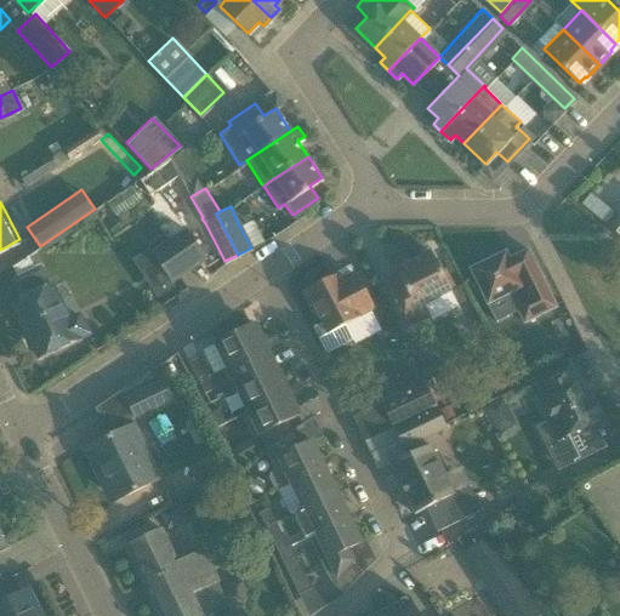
[(211,268),(225,261),(205,223),(202,218),(149,249),(147,245),(130,257),(157,296),(174,284),(170,280),(205,257),(211,268)]
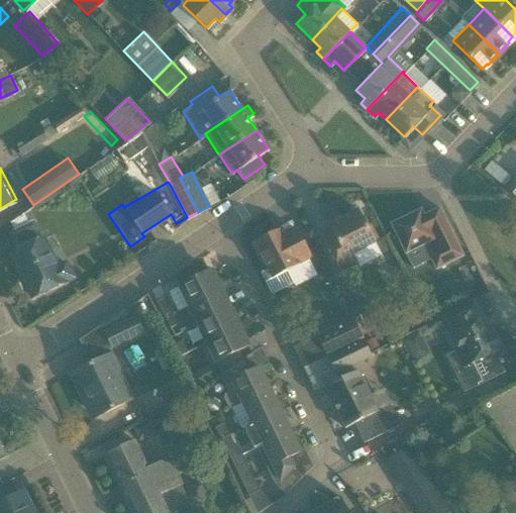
[(420,207),(390,221),(405,251),(423,242),(435,267),(462,253),(438,205),(423,213),(420,207)]
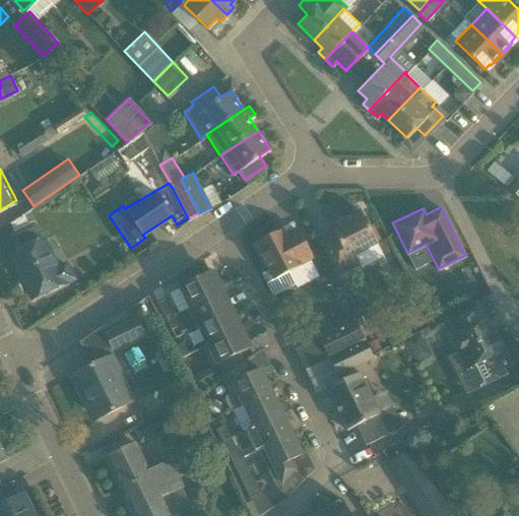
[(335,234),(321,241),(338,272),(359,261),(354,253),(377,242),(376,240),(380,238),(373,223),(369,226),(360,208),(336,220),(333,216),(328,219),(335,234)]
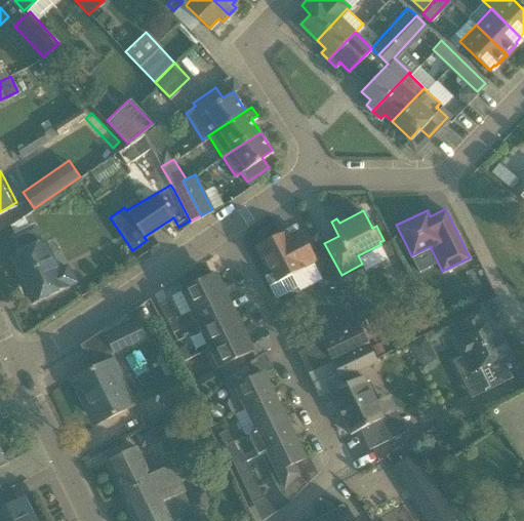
[(55,272),(33,225),(10,236),(18,251),(10,255),(33,299),(74,279),(67,267),(55,272)]
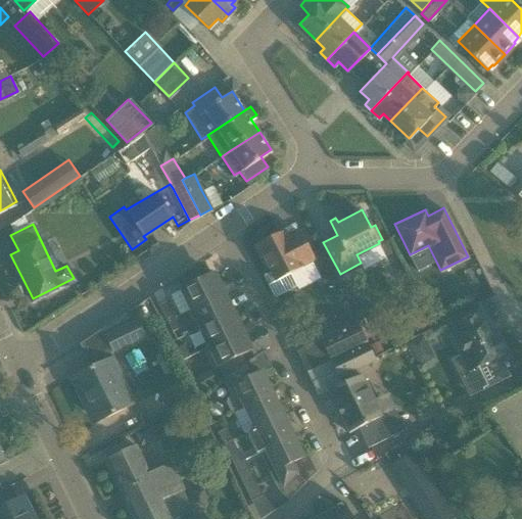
[(257,244),(271,270),(263,274),(274,295),(296,284),(289,271),(314,258),(299,230),(287,235),(285,230),(257,244)]
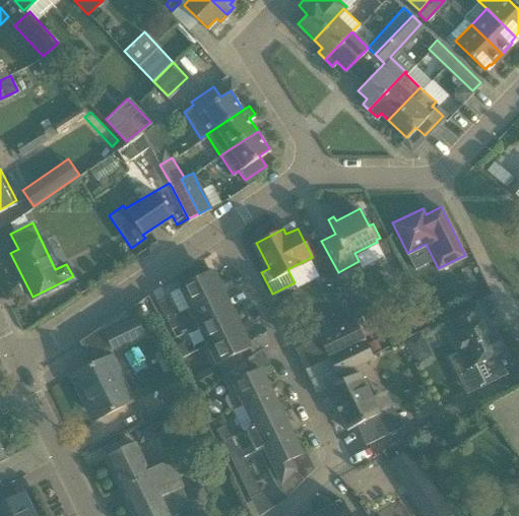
[(180,285),(189,305),(221,288),(212,270),(180,285)]
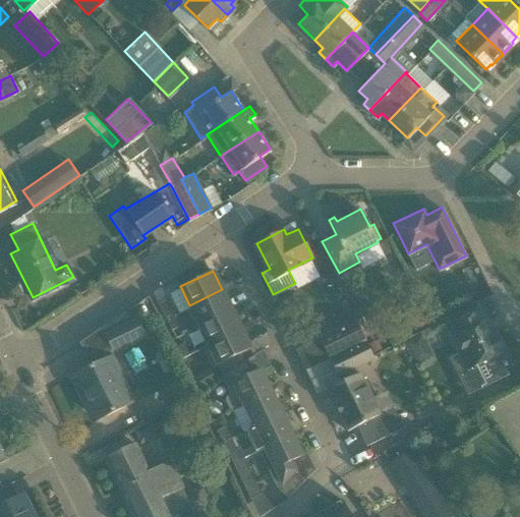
[(231,308),(222,289),(189,305),(198,324),(231,308)]
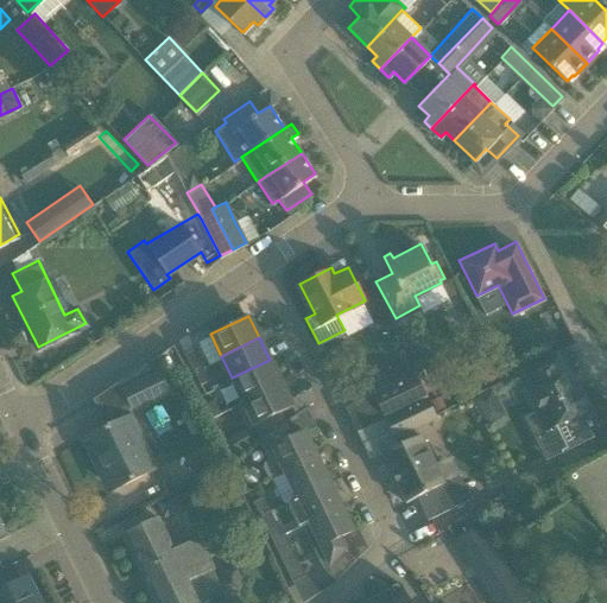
[(194,370),(203,366),(194,347),(184,351),(194,370)]
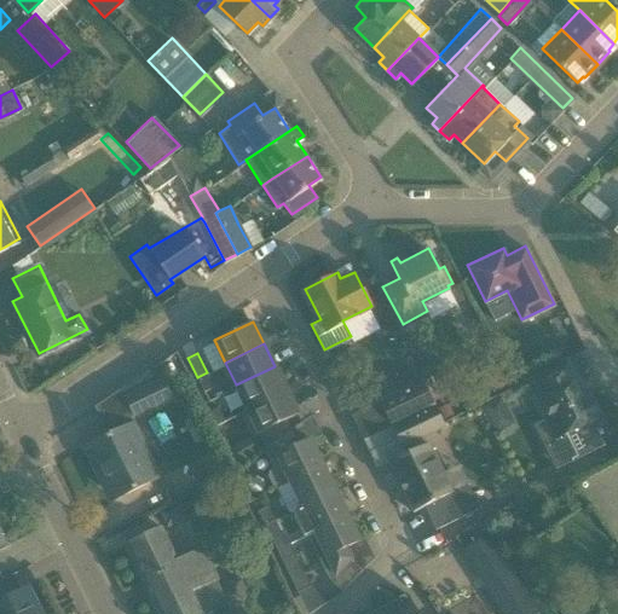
[(578,426),(581,430),(604,420),(589,389),(579,394),(573,381),(577,380),(567,361),(533,378),(538,389),(533,392),(555,436),(578,426)]
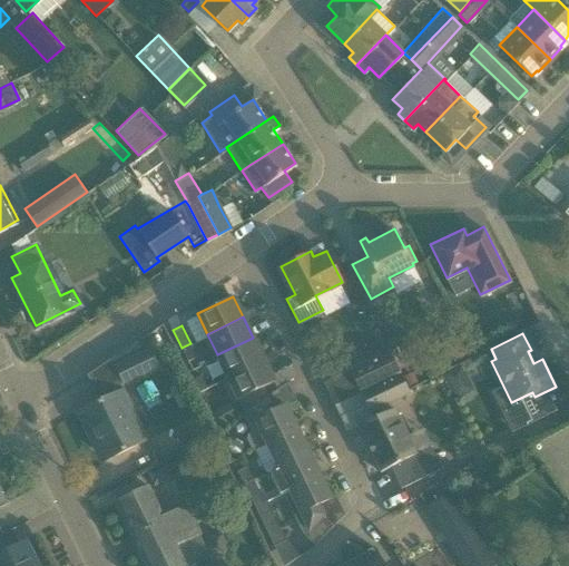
[(227,376),(263,358),(253,338),(217,354),(227,376)]
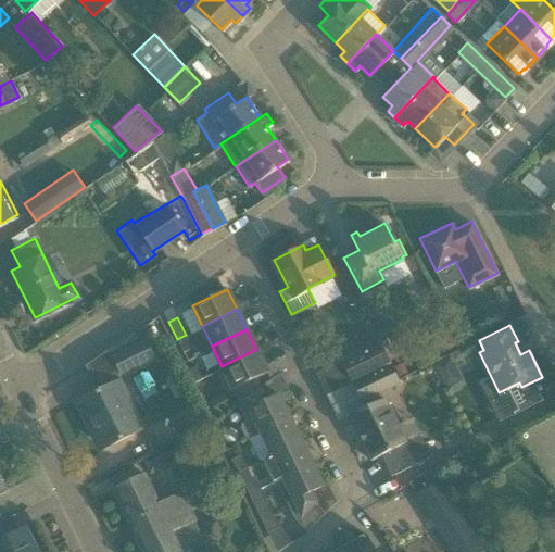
[(186,335),(177,339),(183,350),(191,346),(186,335)]
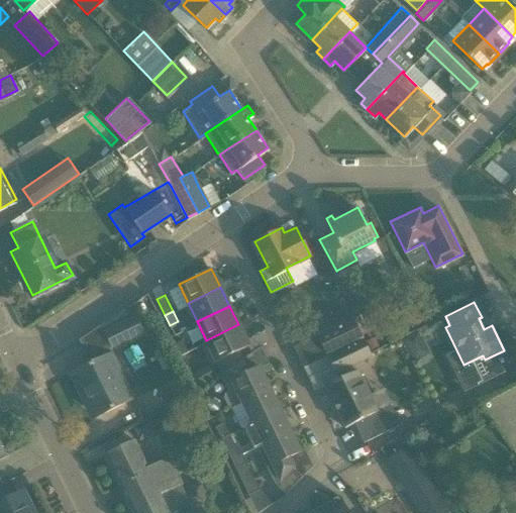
[(134,315),(104,330),(111,344),(141,329),(134,315)]
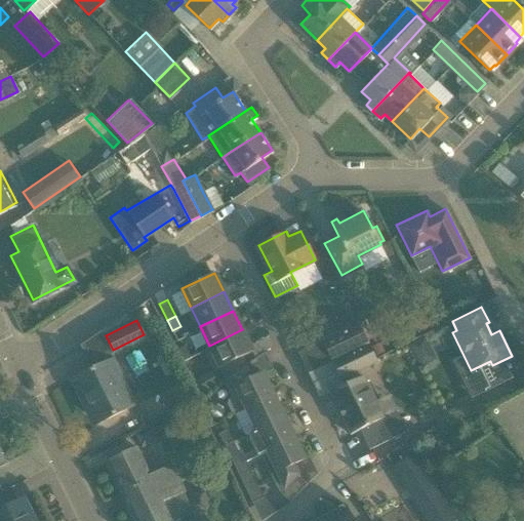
[(331,360),(368,342),(358,321),(321,339),(331,360)]
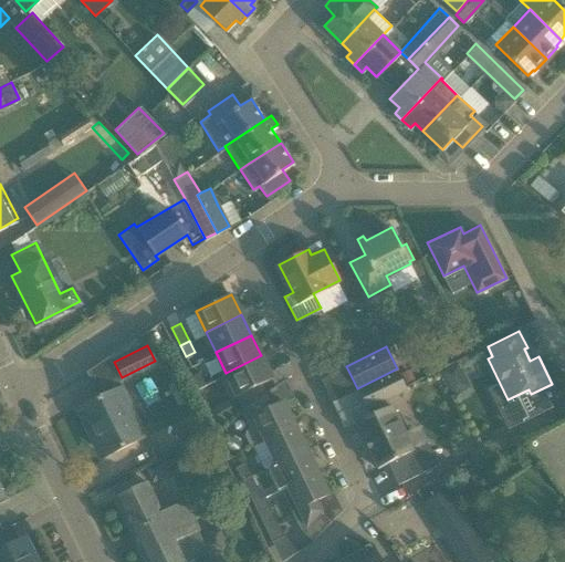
[(261,355),(226,373),(236,394),(271,376),(261,355)]
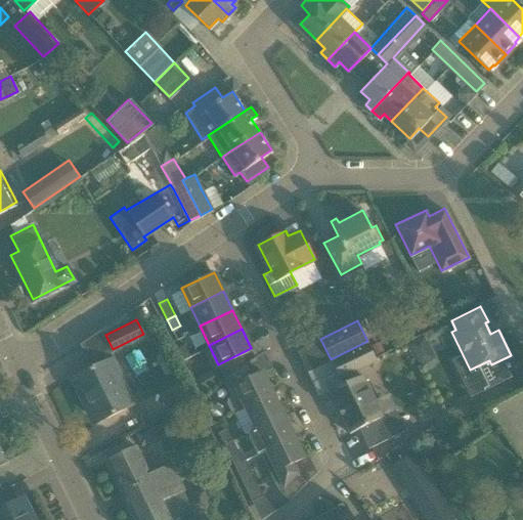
[(379,340),(371,343),(375,353),(383,349),(379,340)]
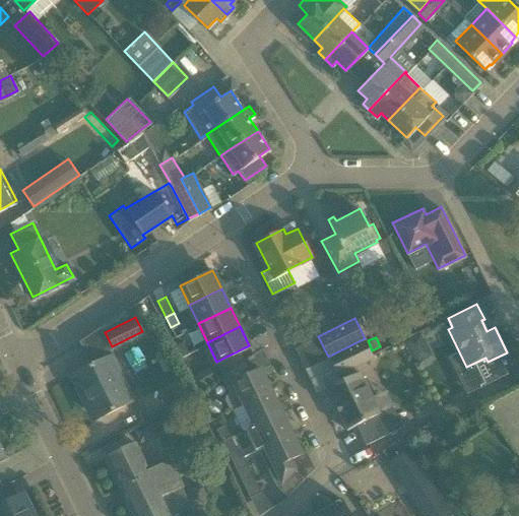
[(365,338),(328,357),(336,374),(373,356),(365,338)]
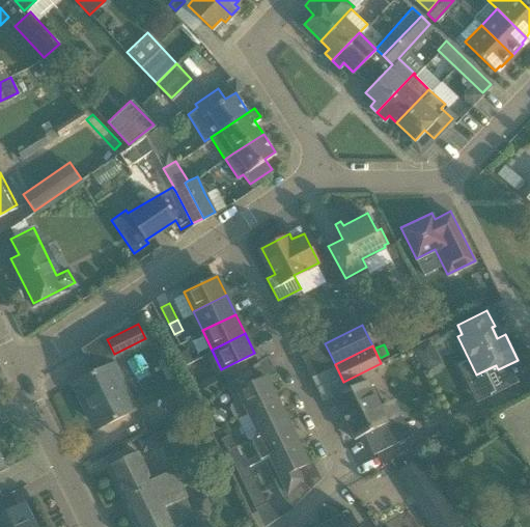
[(184,362),(192,359),(187,347),(178,351),(184,362)]
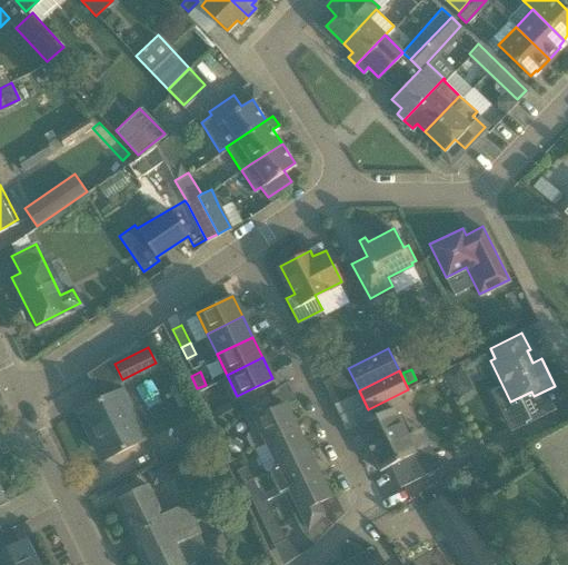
[(107,456),(146,437),(121,387),(77,408),(87,429),(92,427),(107,456)]
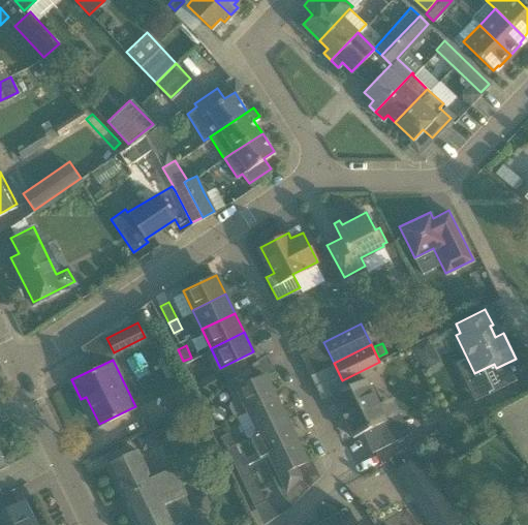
[(234,417),(247,409),(275,396),(265,374),(256,378),(249,364),(224,376),(225,379),(223,381),(230,396),(228,404),(234,417)]
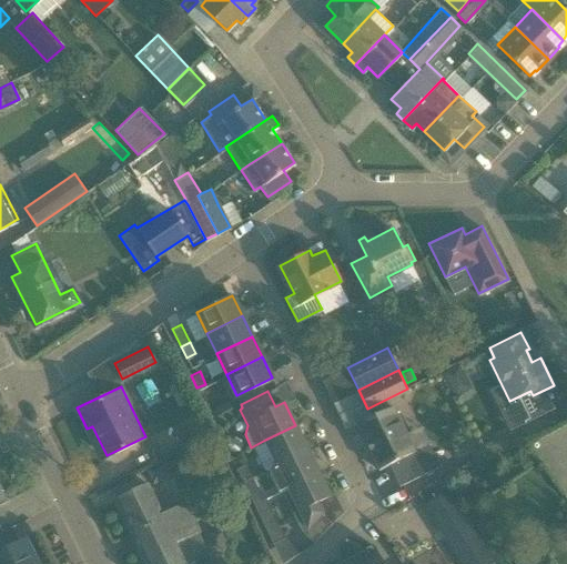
[(235,412),(228,399),(211,409),(219,422),(235,412)]
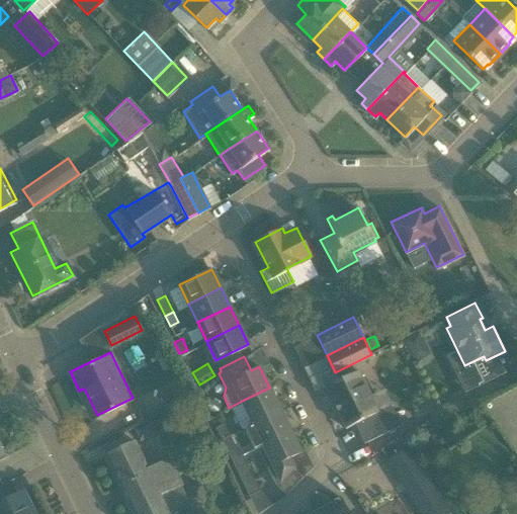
[(357,369),(325,386),(345,426),(377,410),(391,404),(382,388),(369,394),(357,369)]
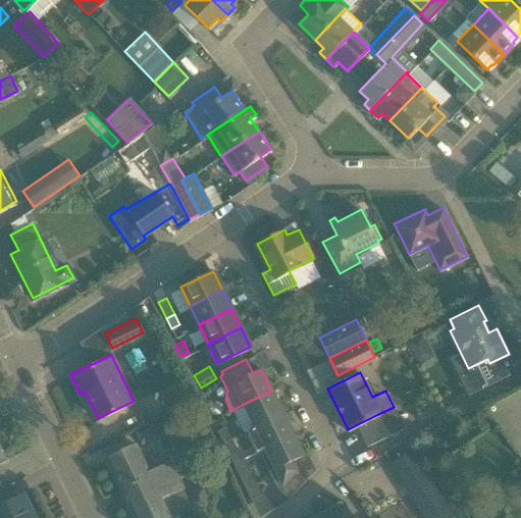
[(254,425),(281,412),(271,391),(244,404),(254,425)]
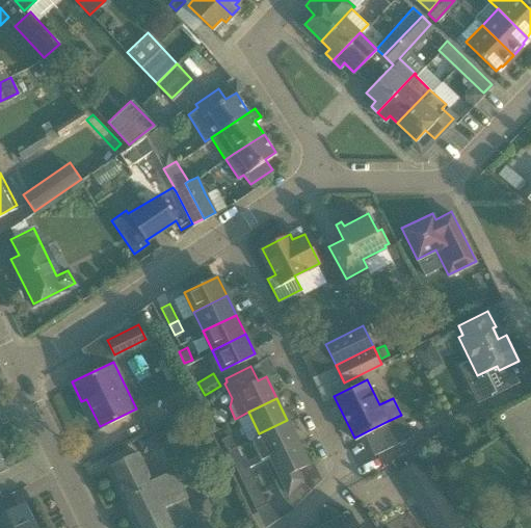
[(259,433),(250,438),(261,458),(269,454),(297,441),(287,420),(259,433)]
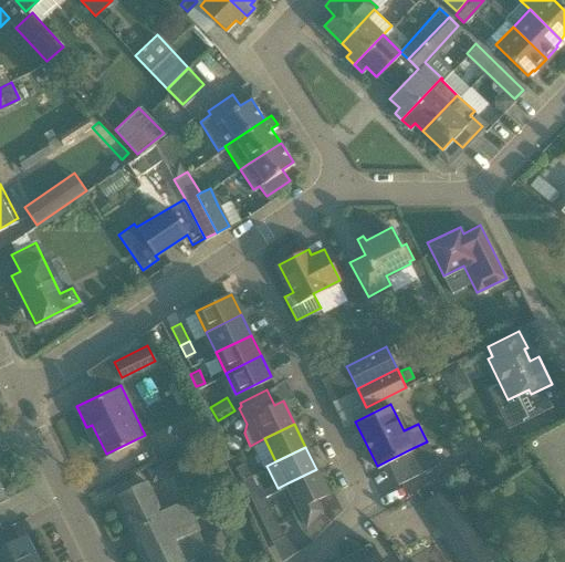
[(250,474),(243,461),(234,466),(241,478),(250,474)]
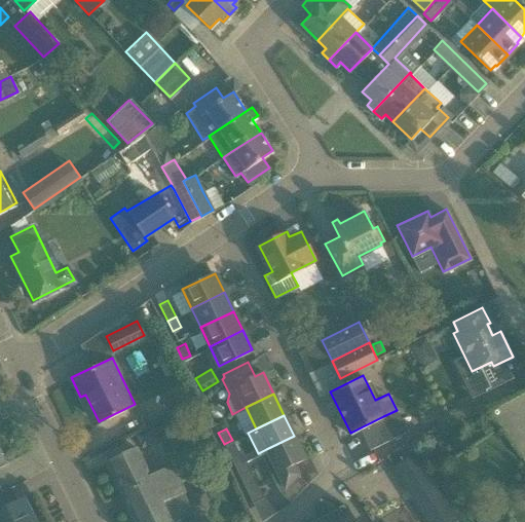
[(266,449),(268,453),(263,456),(278,490),(289,500),(307,482),(298,474),(293,463),(304,457),(294,436),(266,449)]
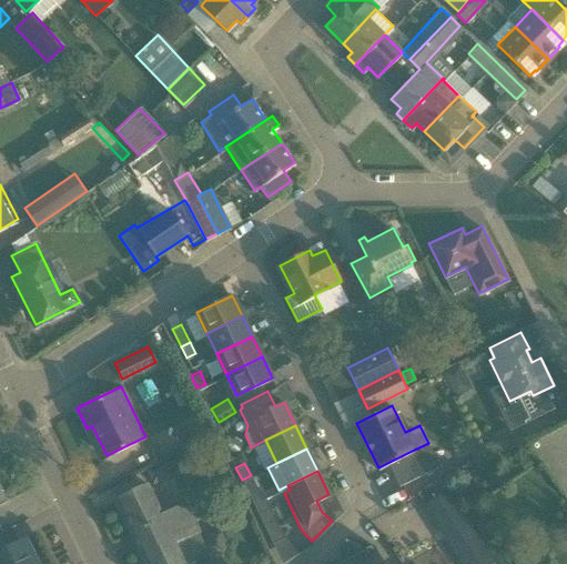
[(242,480),(253,503),(265,496),(254,474),(251,475),(242,480)]
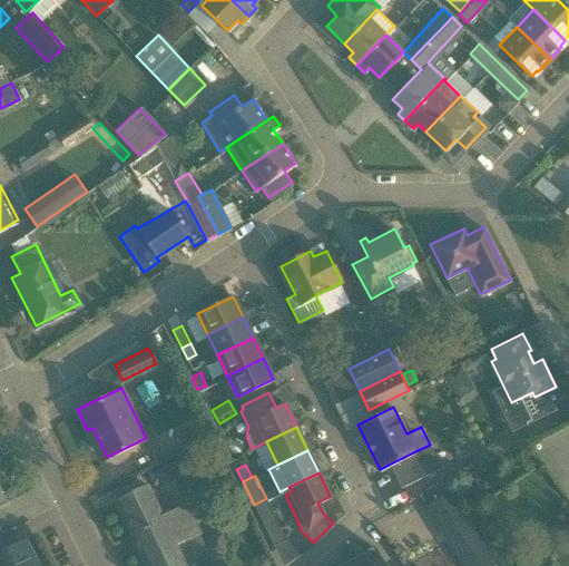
[(441,481),(419,494),(427,505),(425,506),(463,565),(491,565),(497,563),(450,490),(448,491),(441,481)]
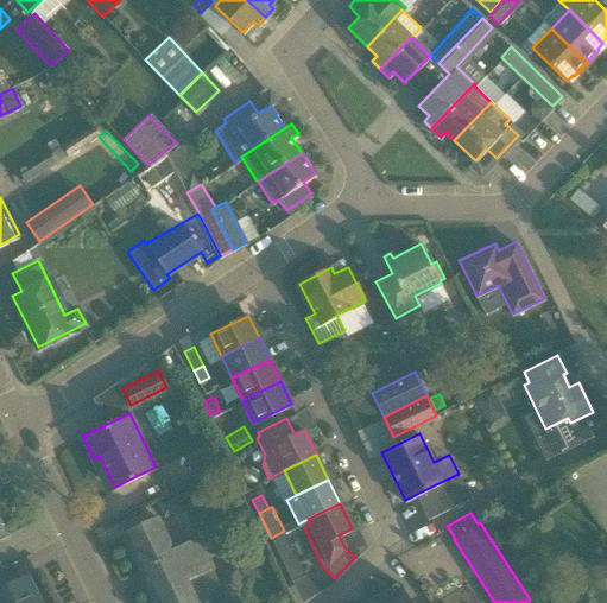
[(197,602),(223,591),(197,535),(172,547),(157,515),(122,531),(157,602),(197,602)]
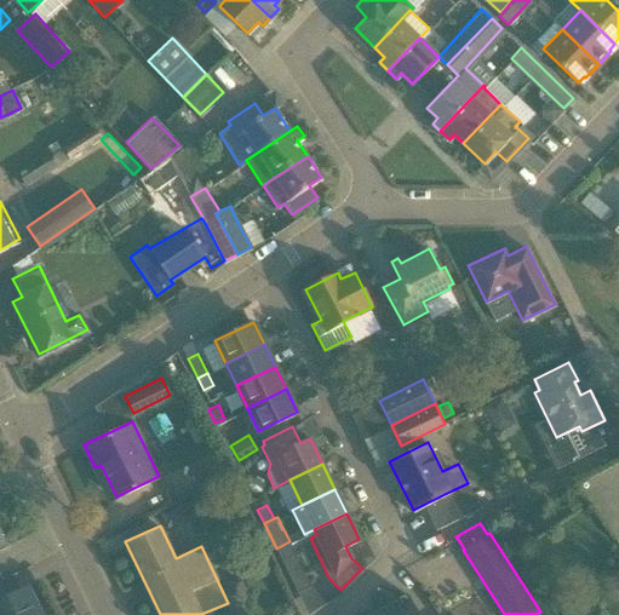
[(276,549),(297,591),(311,585),(290,541),(276,549)]
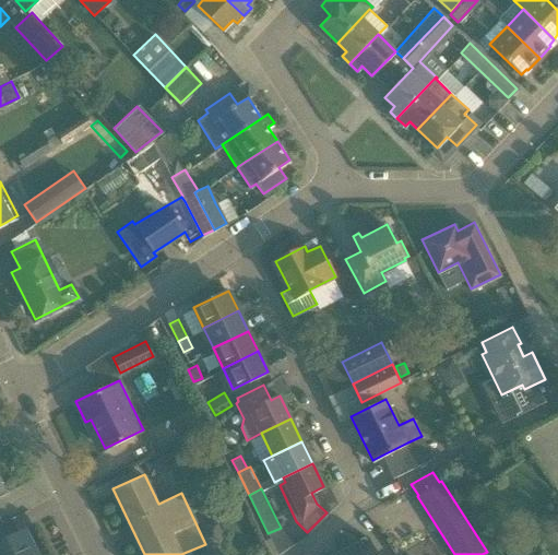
[(0,554),(36,554),(34,554),(32,554),(20,531),(0,541),(0,554)]
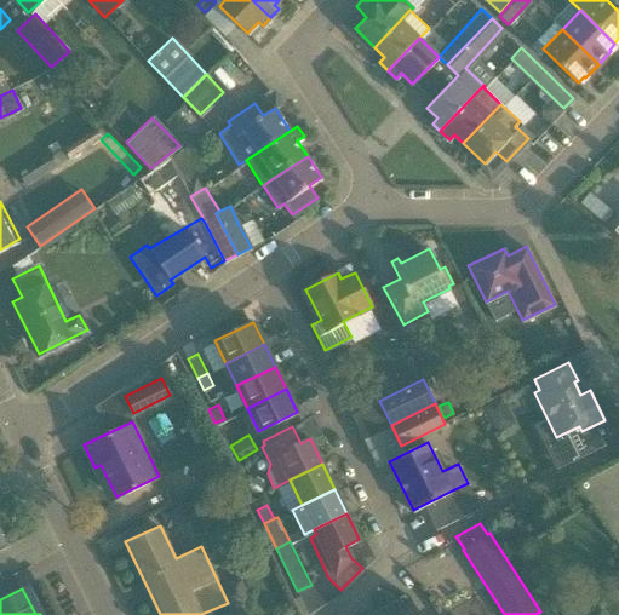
[(387,603),(393,614),(419,614),(407,592),(406,593),(401,588),(388,601),(390,602),(387,603)]
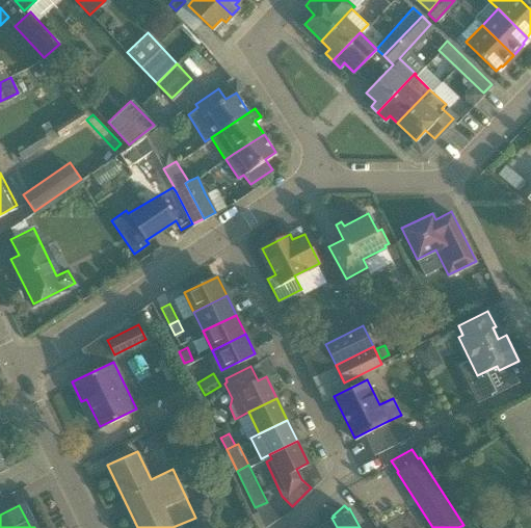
[(314,527),(337,527),(332,518),(329,520),(325,516),(315,526),(316,527),(314,527)]
